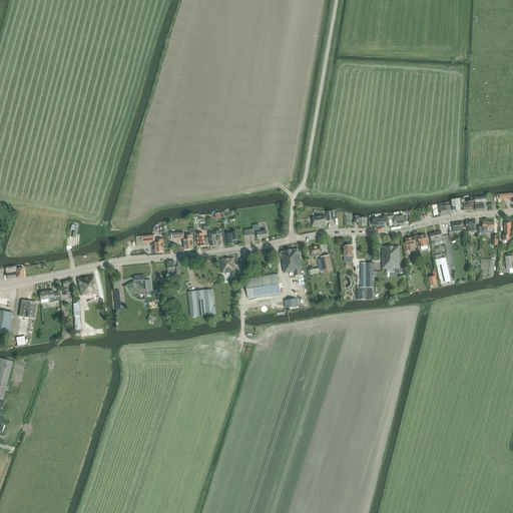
[(452,199),(452,201),(452,206),(453,211),(464,210),(464,209),(466,209),(466,210),(474,210),(473,201),(465,201),(465,199),(464,200),(464,198),(452,199)]
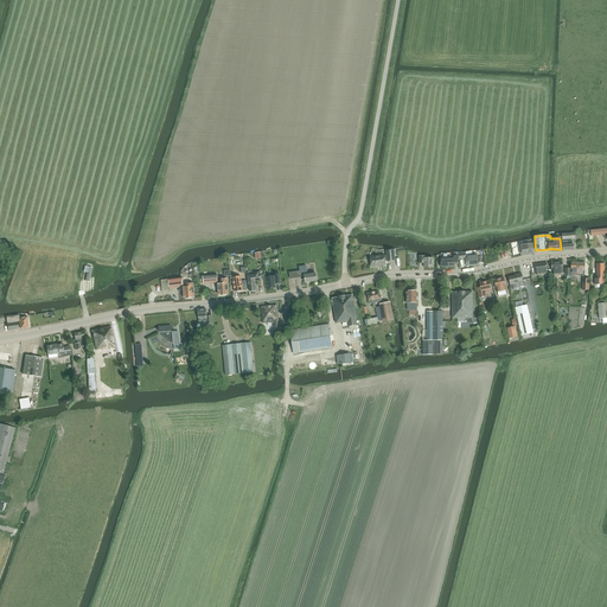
[(530,244),(519,246),(521,254),(531,253),(531,249),(530,244)]
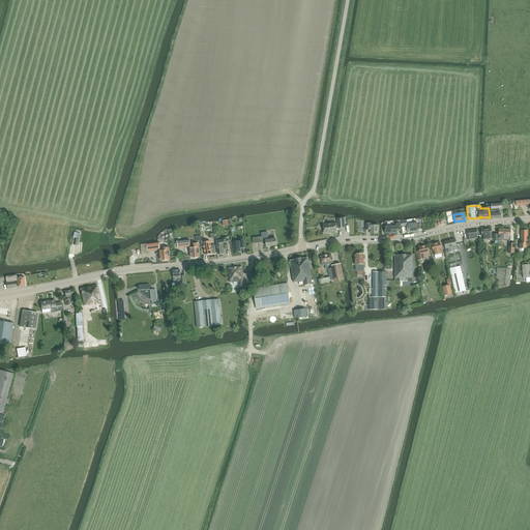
[(344,223),(345,223),(345,218),(337,219),(337,223),(335,224),(335,223),(323,225),(324,233),(329,232),(329,233),(336,232),(336,228),(339,228),(339,229),(345,228),(344,223)]
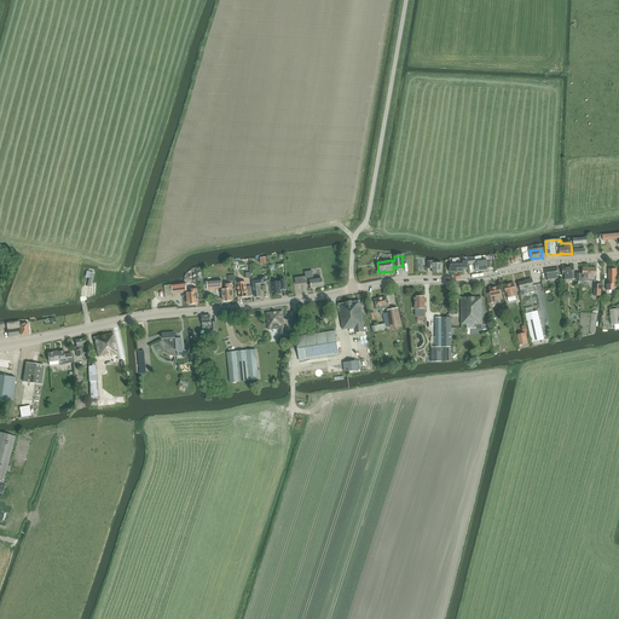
[(463,268),(468,268),(467,260),(463,260),(463,264),(450,264),(450,273),(464,272),(463,268)]
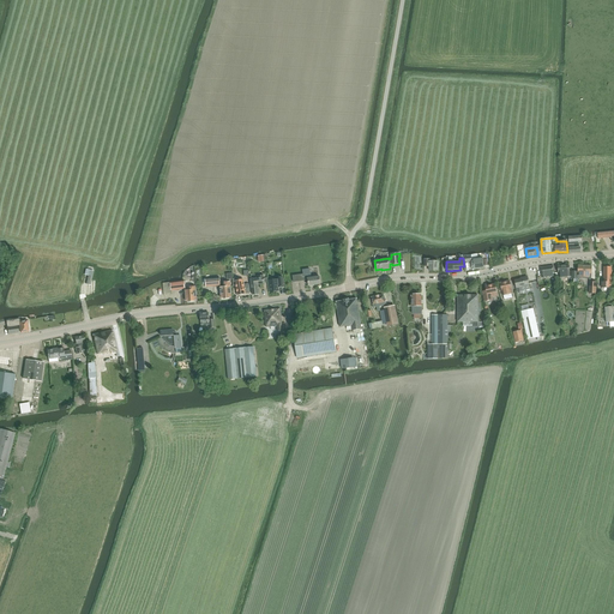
[(482,258),(481,259),(474,260),(475,270),(483,269),(482,258)]
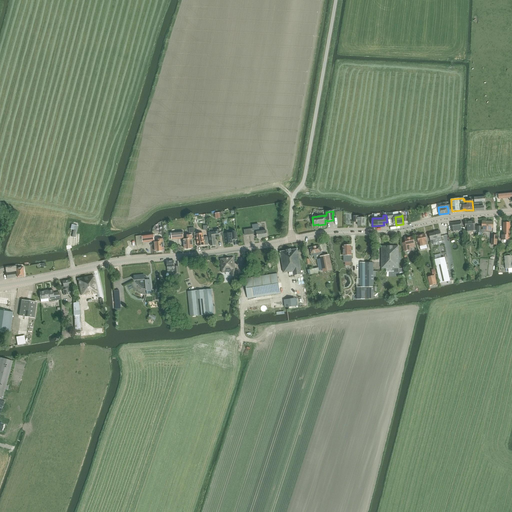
[(358,226),(365,226),(365,218),(359,218),(359,216),(354,216),(354,222),(358,222),(358,226)]
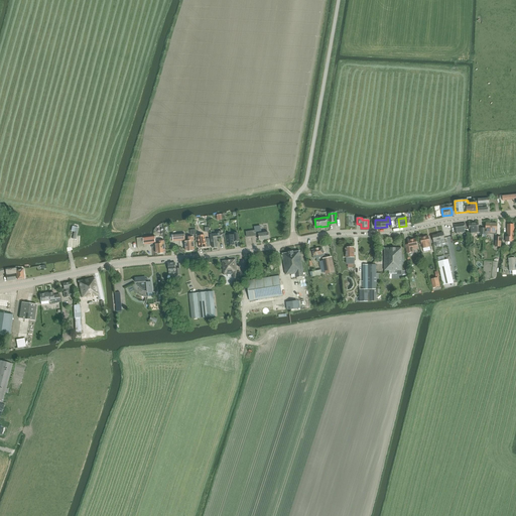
[(470,233),(479,233),(478,223),(469,224),(470,233)]
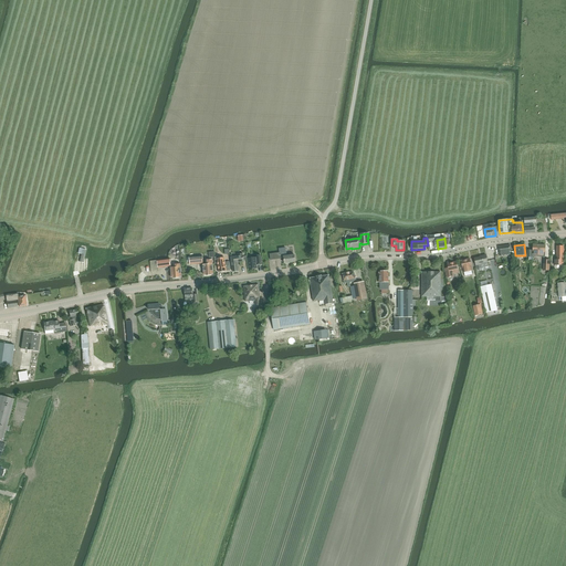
[(532,257),(545,257),(545,245),(533,244),(532,257)]
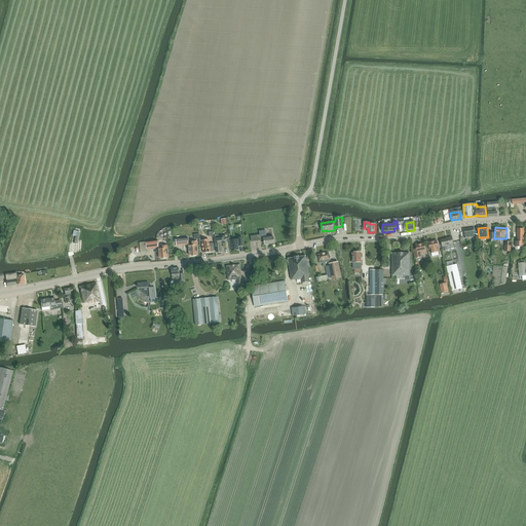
[(464,238),(475,237),(474,228),(463,229),(464,238)]
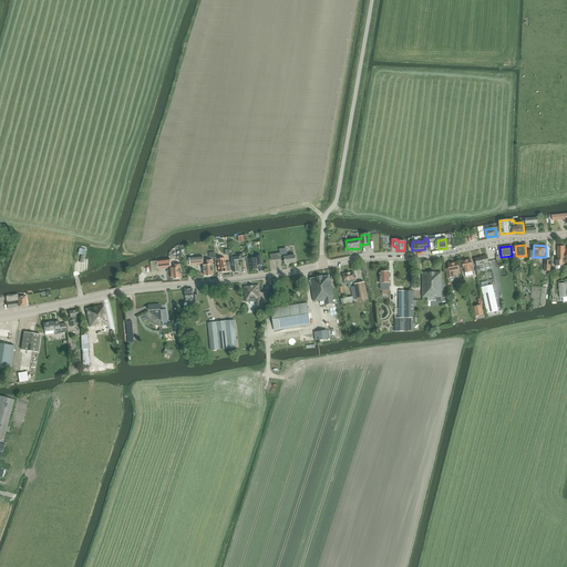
[(556,266),(565,266),(565,247),(558,246),(558,260),(556,260),(556,266)]
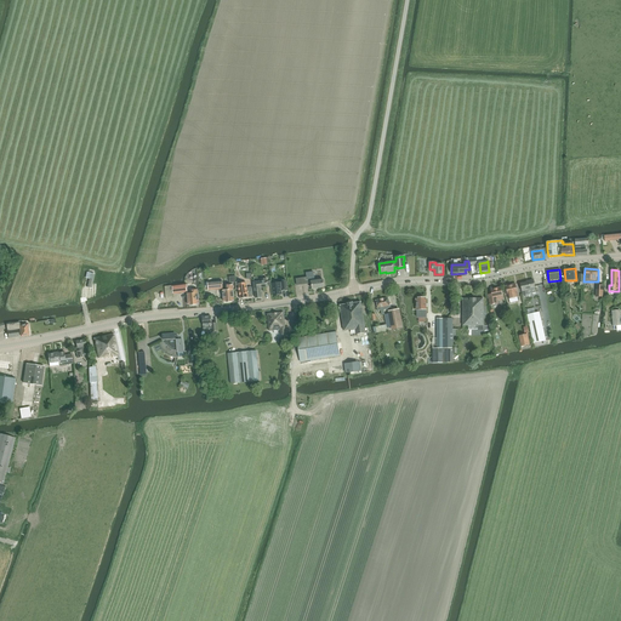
[(307,278),(296,279),(297,285),(302,284),(312,283),(312,289),(324,288),(323,280),(315,280),(314,278),(314,272),(306,273),(307,278)]
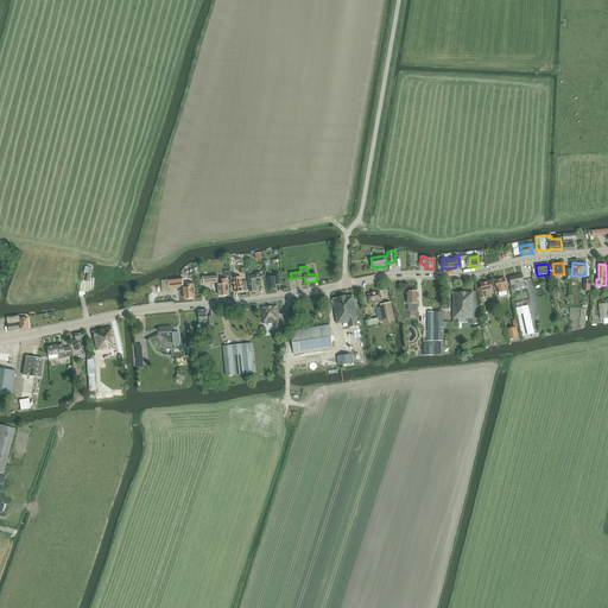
[(255,276),(248,276),(251,292),(257,291),(255,282),(263,282),(263,280),(266,279),(265,276),(261,276),(261,272),(255,273),(255,276)]
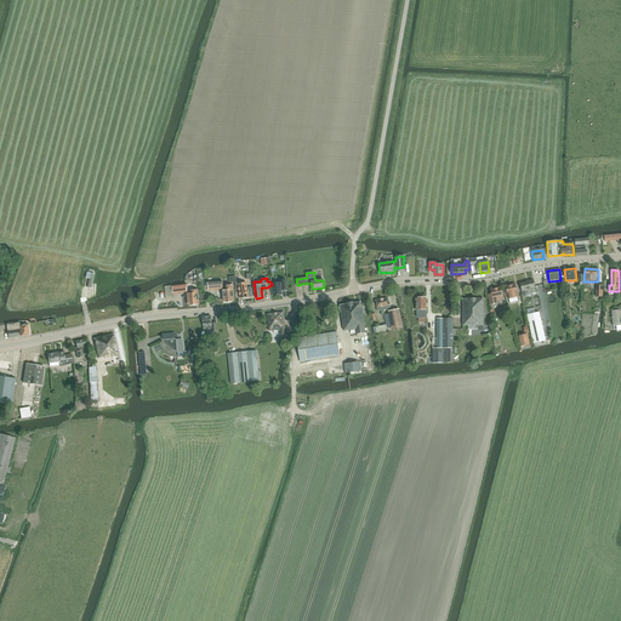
[(209,290),(222,289),(222,280),(208,281),(209,290)]
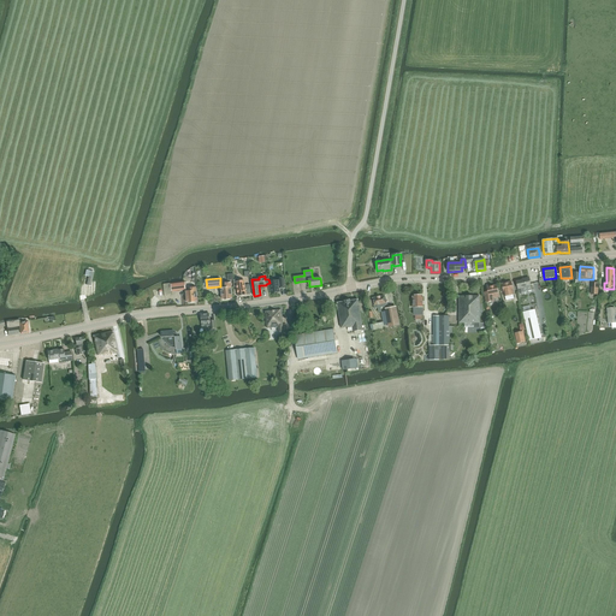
[(242,278),(234,278),(235,286),(237,286),(238,296),(252,294),(249,284),(242,285),(242,278)]
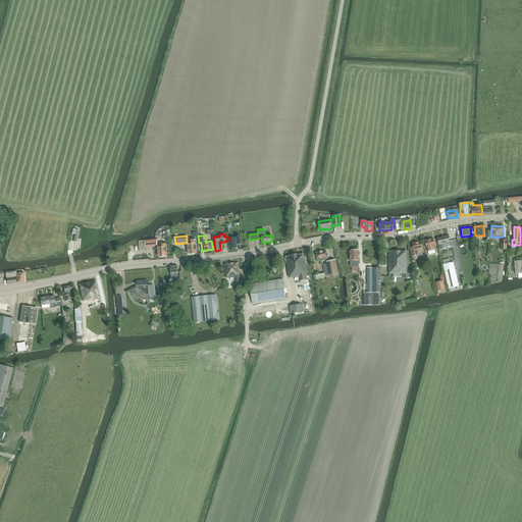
[(228,239),(229,249),(237,248),(237,244),(242,244),(241,236),(236,237),(236,238),(228,239)]
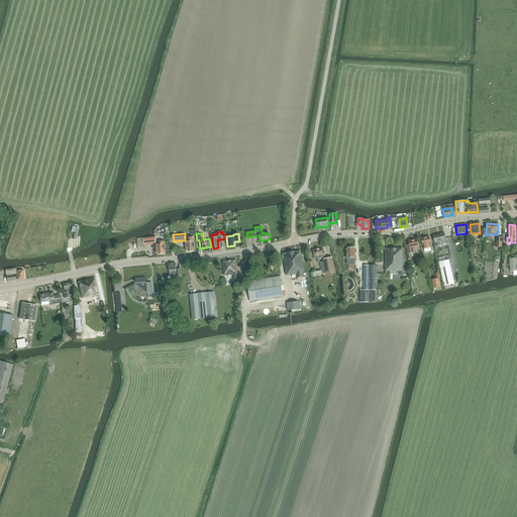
[(440,234),(433,236),(435,247),(438,246),(438,245),(446,243),(444,233),(440,234)]
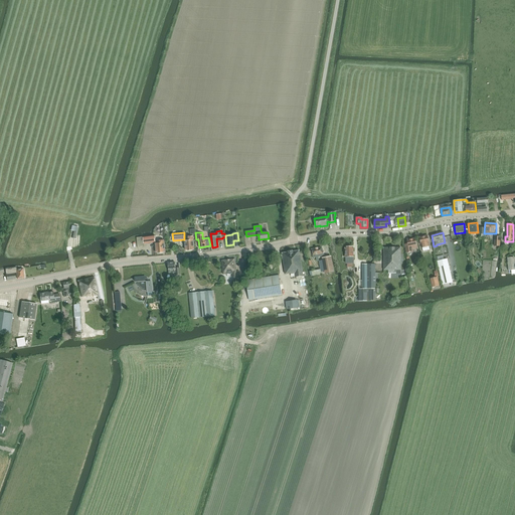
[(155,241),(155,235),(136,237),(138,248),(144,247),(144,244),(155,242),(155,241)]
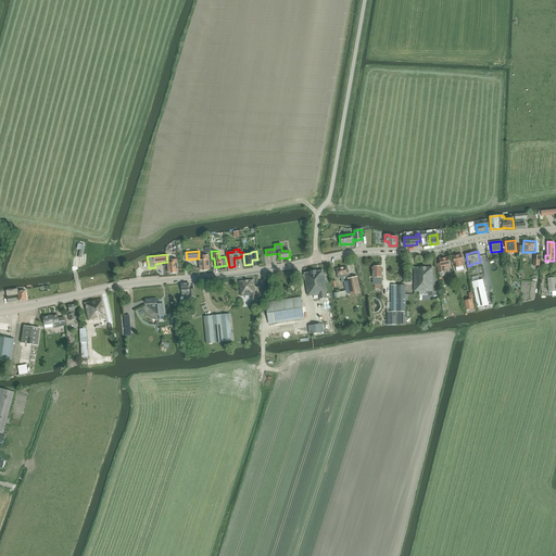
[(462,254),(453,256),(455,268),(456,268),(464,266),(462,254)]
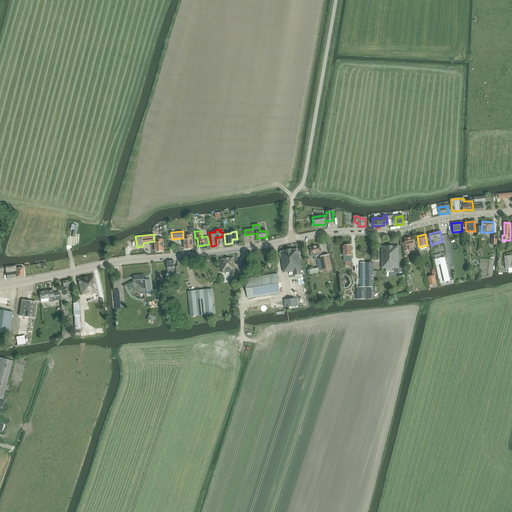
[(191,248),(193,248),(192,236),(192,235),(187,235),(188,239),(183,239),(184,249),(186,248),(187,249),(191,249),(191,248)]
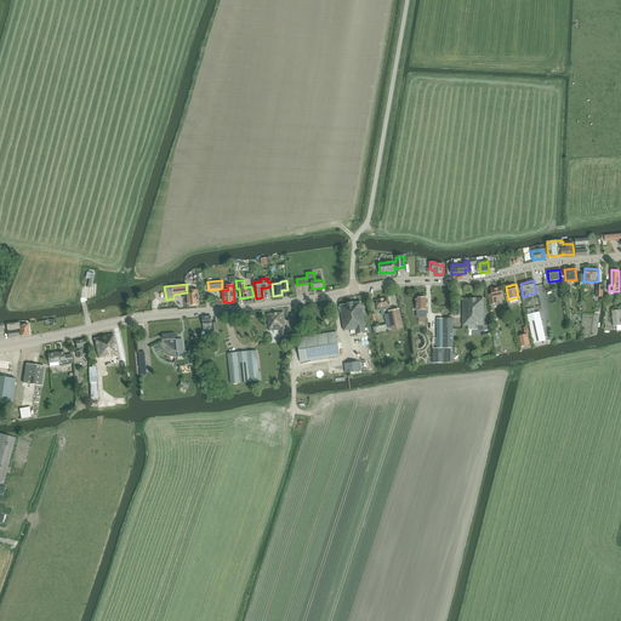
[(489,297),(488,298),(490,306),(497,303),(497,301),(503,300),(502,296),(501,288),(490,290),(493,297),(491,297),(489,297)]
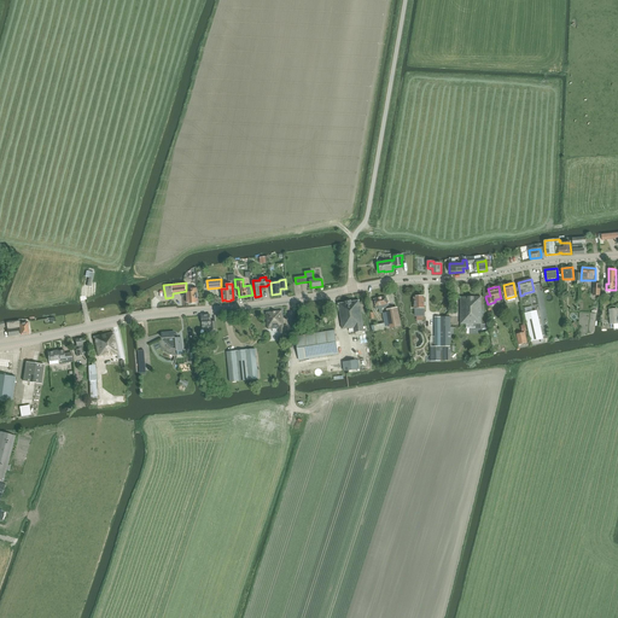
[(191,289),(192,292),(186,292),(187,303),(190,303),(191,304),(196,304),(196,303),(198,303),(197,289),(191,289)]
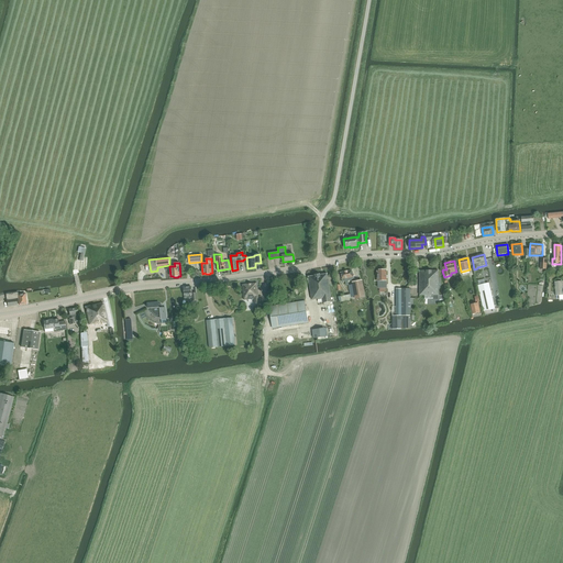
[(379,271),(377,271),(377,280),(378,282),(378,288),(379,288),(386,288),(387,288),(387,271),(385,271),(385,269),(379,269),(379,271)]
